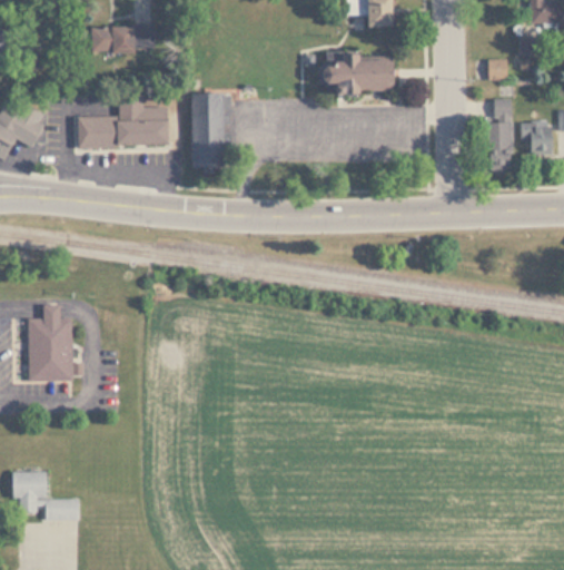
[(389,0),(347,0),(347,15),(364,16),(364,27),(389,27),(389,0)]
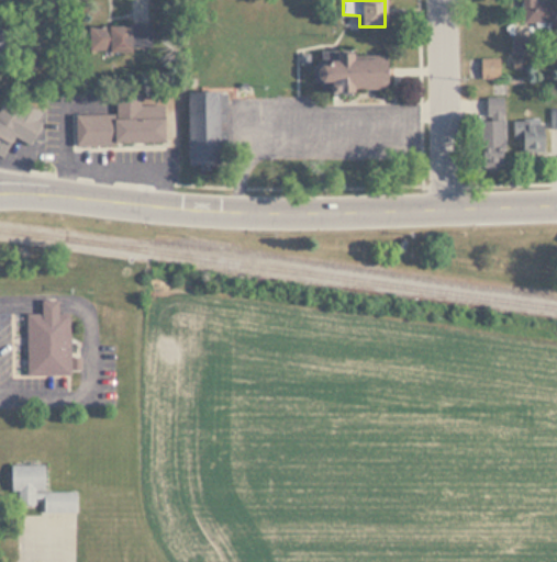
[(523,0),(523,23),(556,23),(556,0),(523,0)]
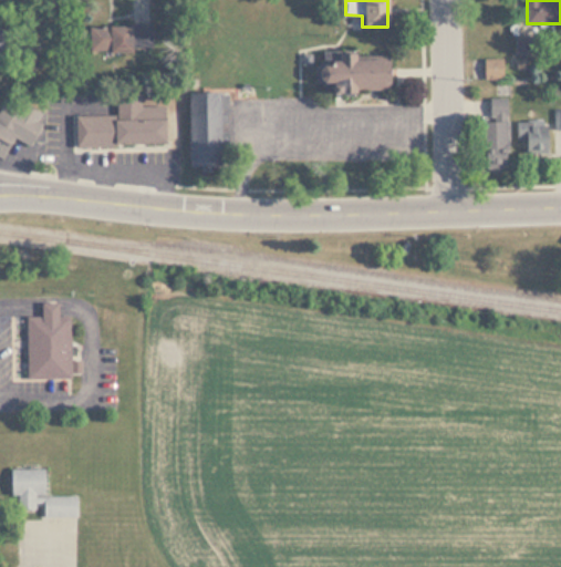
[(93,27),(93,53),(135,53),(134,26),(93,27)]
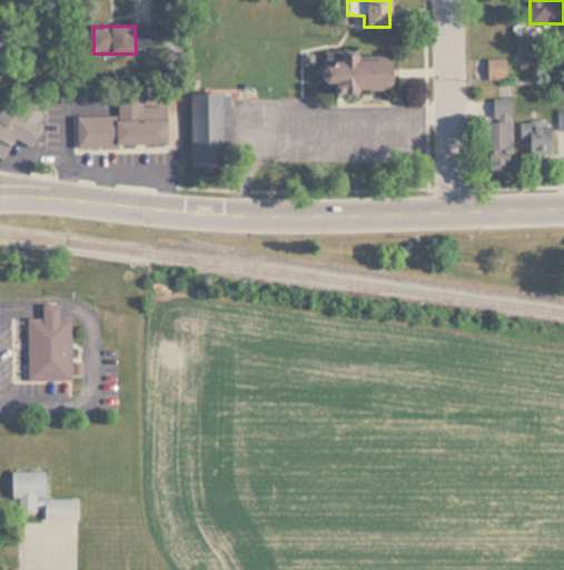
[(136,26),(136,52),(158,52),(157,26),(136,26)]
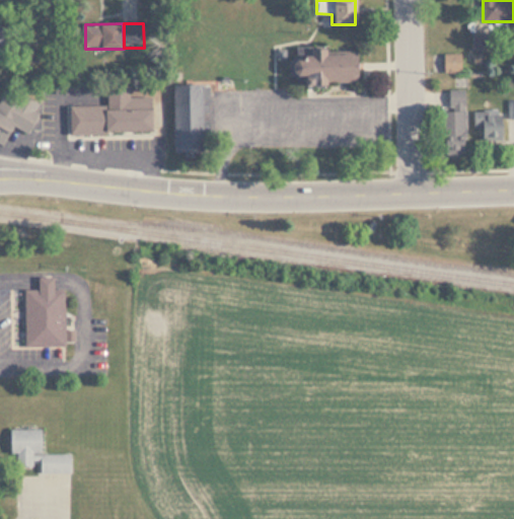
[(324,56),(324,51),(291,51),(291,77),(309,77),(309,84),(357,84),(357,56),(324,56)]
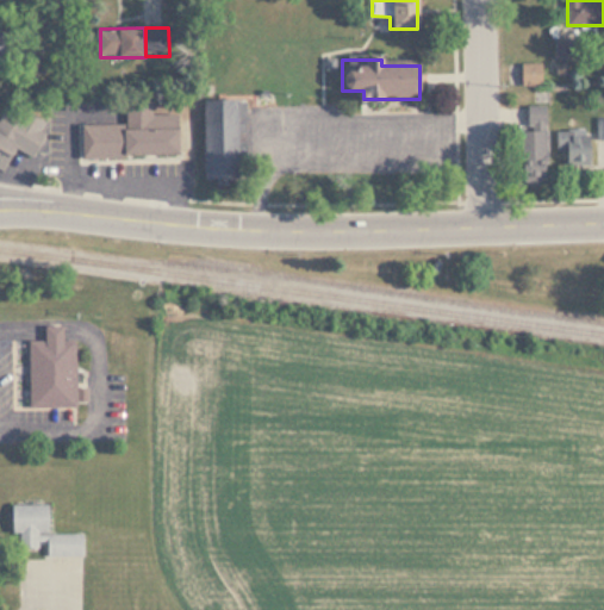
[(543,64),(524,64),(524,83),(543,83),(543,64)]
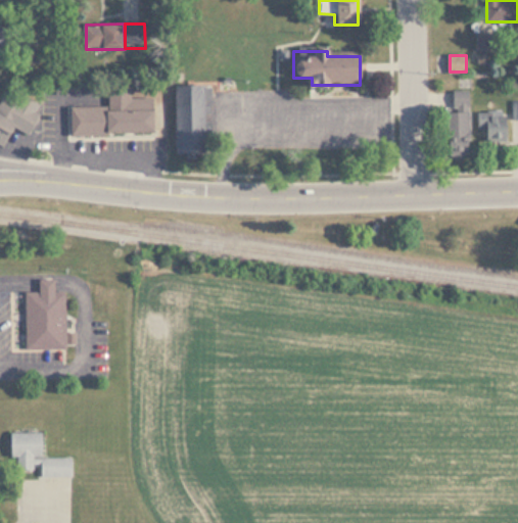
[(176,151),(206,150),(204,86),(175,87),(176,151)]
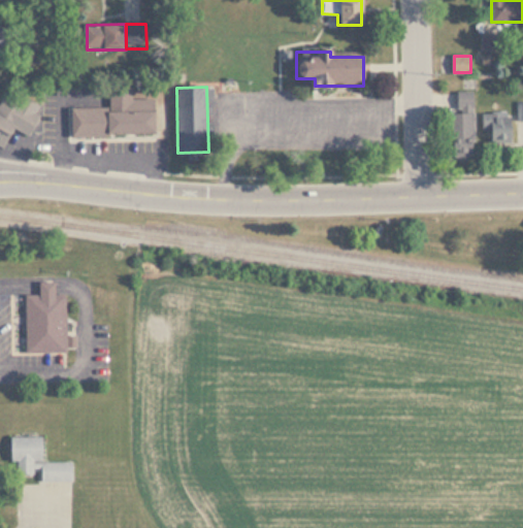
[(475,92),(457,92),(457,113),(451,114),(452,159),(476,159),(475,92)]
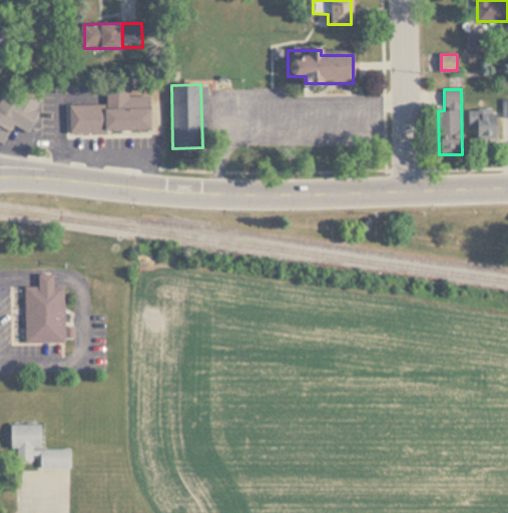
[(21,94),(18,100),(4,93),(0,100),(0,141),(4,143),(13,124),(29,132),(42,104),(21,94)]
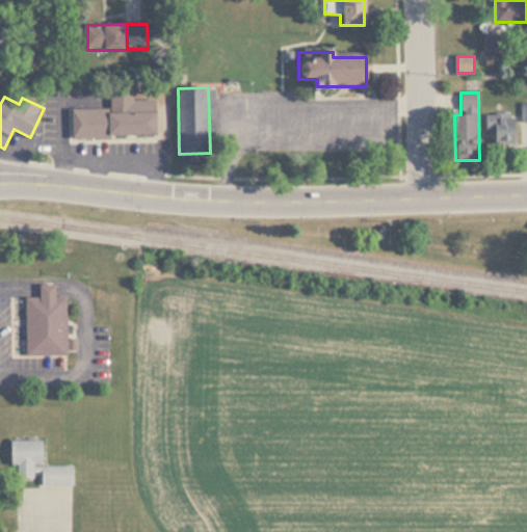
[(73,137),(158,137),(158,106),(73,107),(73,137)]
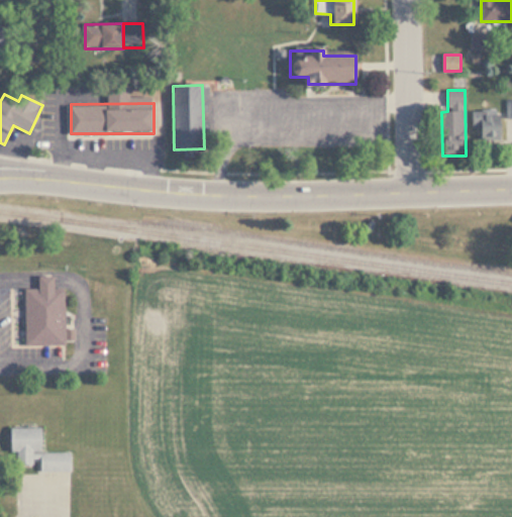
[(478,131),(478,142),(501,142),(501,112),(473,112),(473,131),(478,131)]
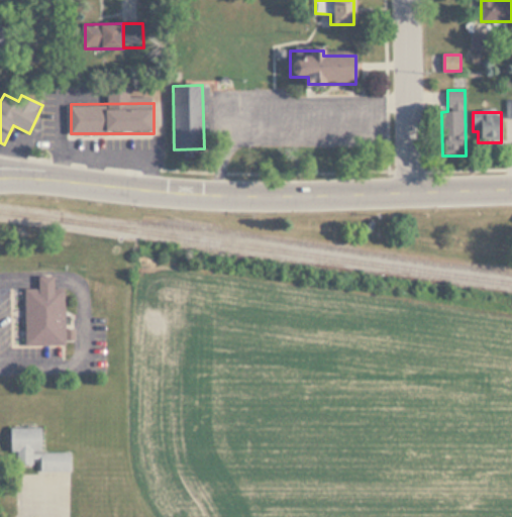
[(25,344),(67,345),(67,339),(75,339),(75,328),(66,328),(66,288),(54,288),(55,276),(38,276),(38,289),(26,289),(25,344)]
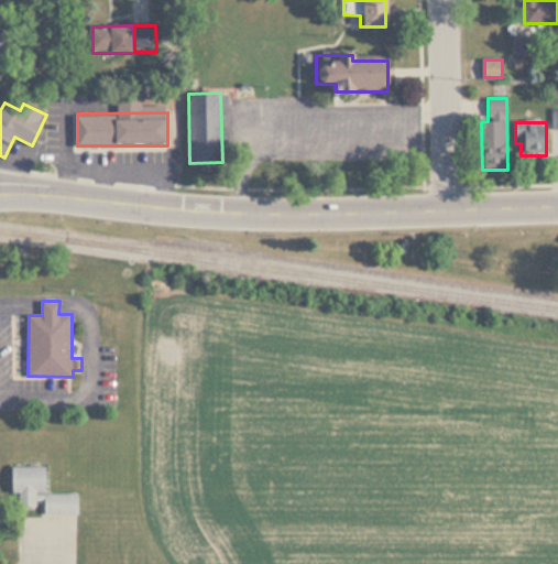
[(45,466),(11,467),(11,507),(44,506),(44,514),(79,514),(79,494),(46,495),(45,466)]
